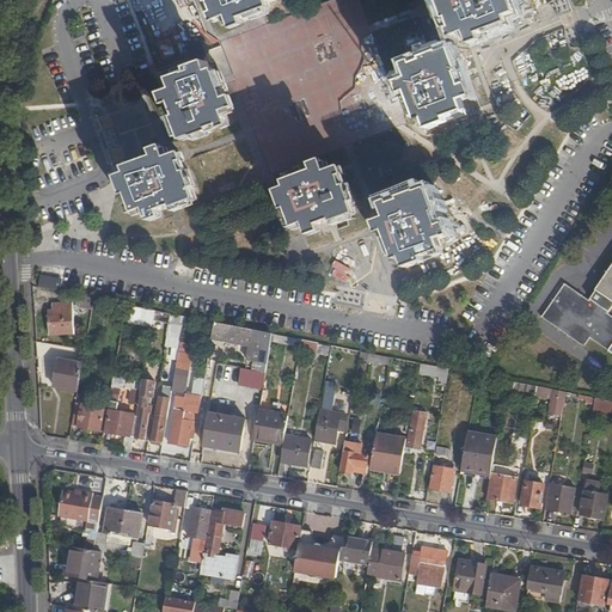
[(244,19),(270,10),(268,2),(276,0),(208,0),(210,4),(215,2),(221,20),(231,17),(233,25),(245,22),(244,19)]
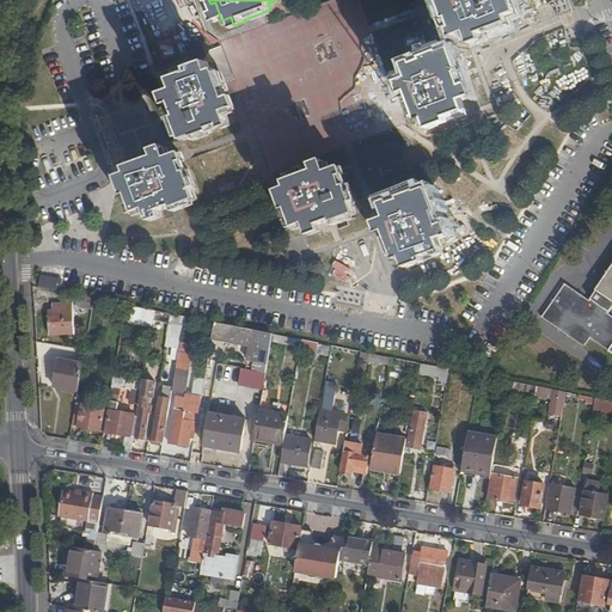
[(401,126),(407,123),(371,28),(360,0),(331,0),(221,41),(226,55),(263,153),(271,175),(401,126)]
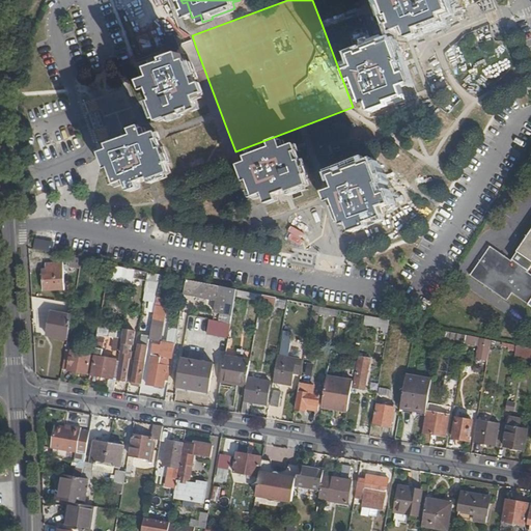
[(408,34),(418,31),(417,29),(440,21),(438,16),(449,11),(446,3),(442,4),(440,0),(386,0),(387,0),(383,2),(388,17),(392,16),(397,30),(406,28),(408,34)]
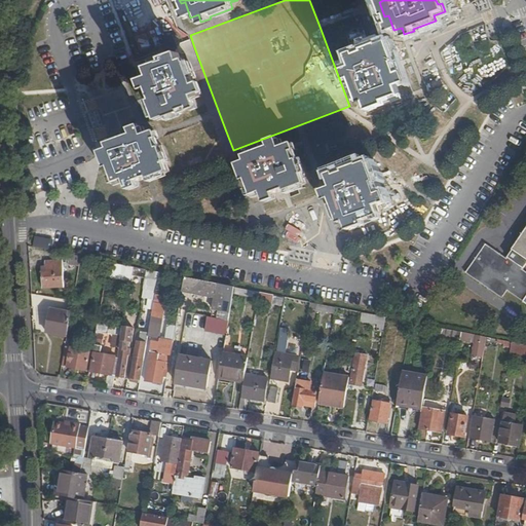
[(474,3),(464,4),(465,12),(474,11),(474,3)]
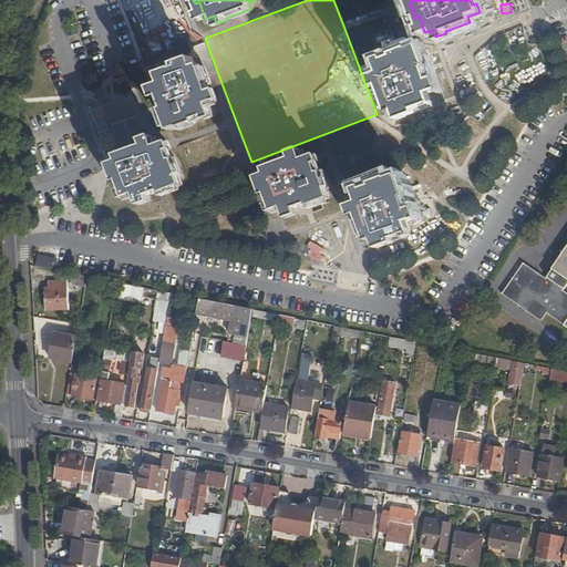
[(398,119),(406,115),(405,112),(431,103),(428,93),(435,90),(432,79),(430,80),(425,68),(428,66),(420,48),(410,52),(409,48),(393,53),(394,58),(378,63),(381,72),(373,75),(377,85),(380,85),(388,109),(393,106),(398,119)]
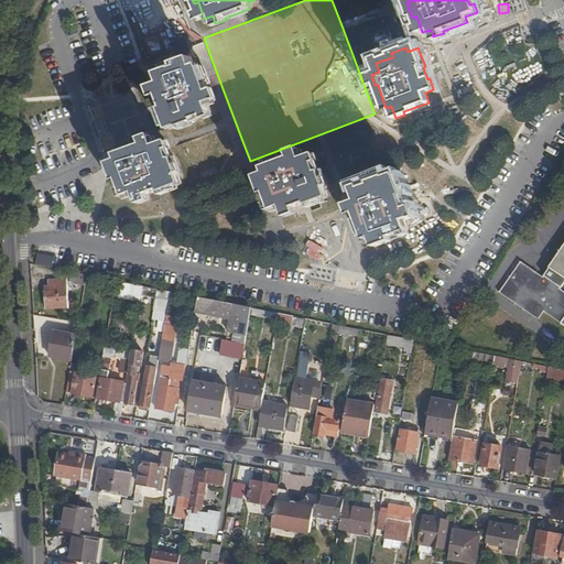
[(181,127),(197,121),(195,117),(212,111),(208,102),(217,99),(213,89),(209,90),(201,65),(195,67),(192,56),(183,60),(184,63),(158,73),(161,83),(154,85),(158,96),(160,96),(165,107),(163,108),(170,127),(180,122),(181,127)]
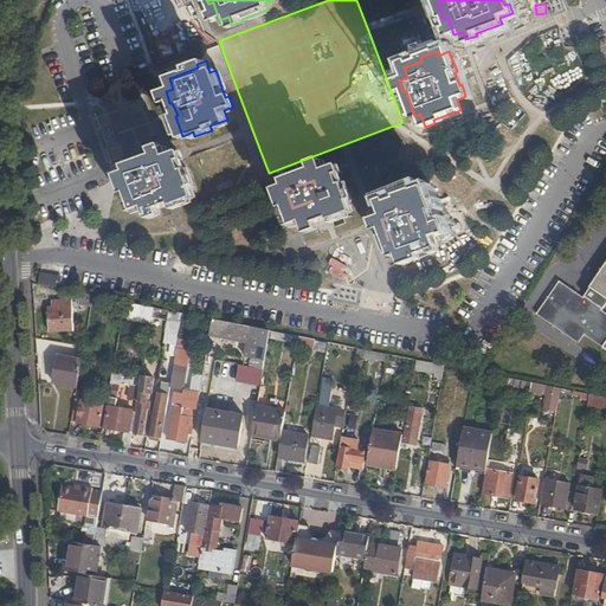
[(175,206),(195,199),(191,187),(195,186),(188,169),(185,171),(178,153),(169,155),(166,148),(154,153),(155,155),(130,163),(133,169),(118,174),(122,184),(127,182),(136,210),(147,206),(149,216),(162,211),(161,208),(173,204),(175,206)]
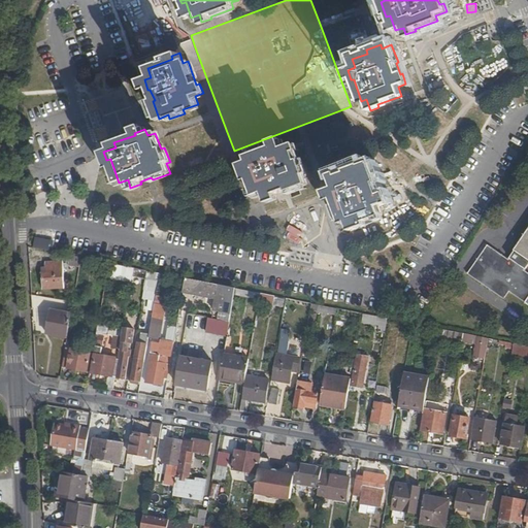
[(289,192),(307,185),(303,175),(307,174),(301,160),(298,161),(292,145),(284,147),(282,141),(271,145),(272,147),(251,155),(253,160),(241,164),(243,172),(248,171),(256,195),(264,192),(267,199),(277,196),(276,194),(288,190),(289,192)]
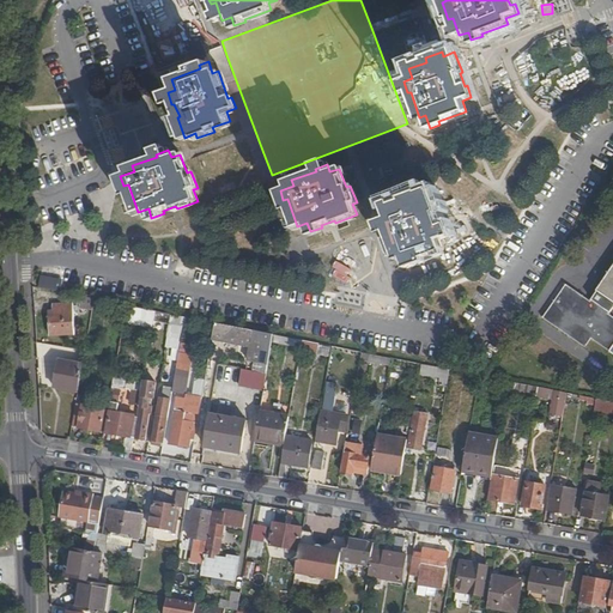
[(422,195),(419,190),(402,198),(404,201),(386,207),(389,217),(381,220),(384,232),(388,231),(396,258),(402,255),(407,268),(417,265),(416,261),(444,250),(441,240),(448,237),(444,225),(442,226),(437,212),(439,212),(432,192),(422,195)]
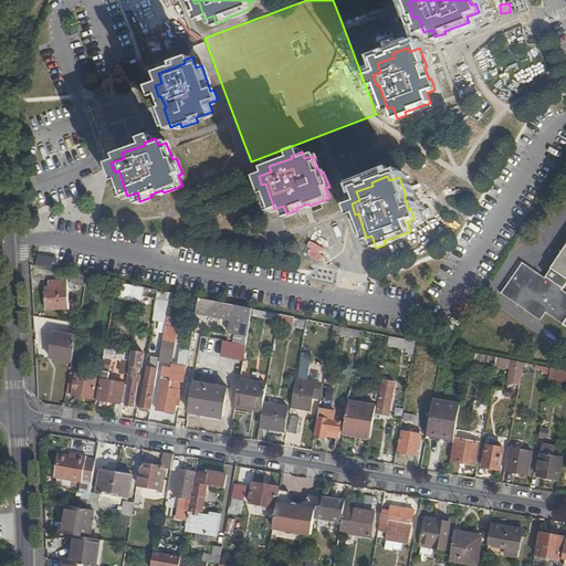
[(509,285),(506,296),(541,320),(546,312),(565,325),(565,292),(562,290),(565,283),(565,245),(545,278),(540,274),(524,263),(509,285)]
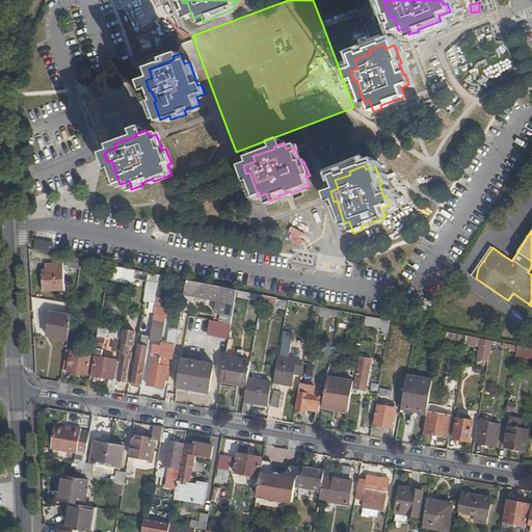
[(36,239),(35,250),(55,251),(56,241),(36,239)]
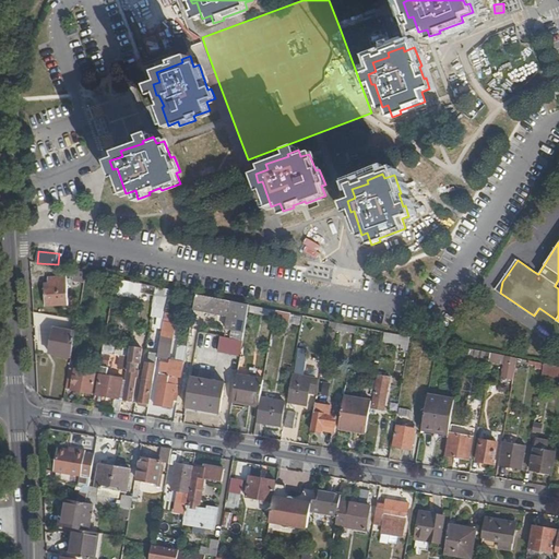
[(496,289),(500,293),(502,282),(518,260),(516,259),(496,289)]
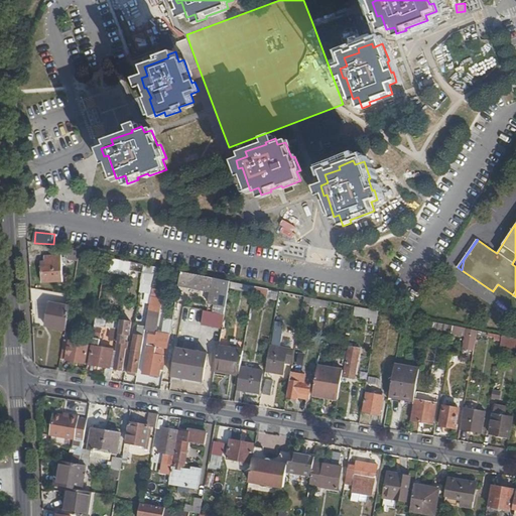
[(79,252),(67,249),(67,260),(77,262),(79,252)]
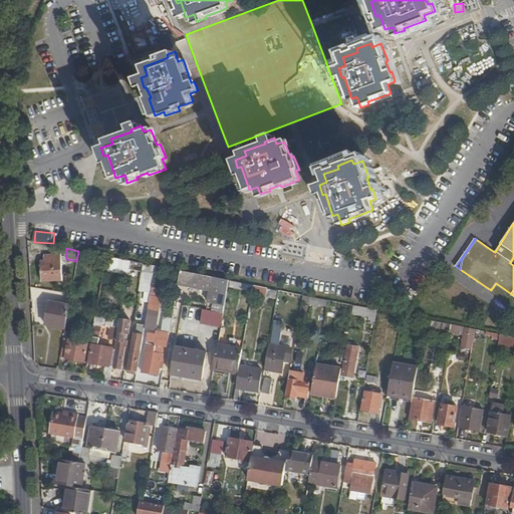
[(62,281),(60,256),(45,257),(45,255),(43,256),(44,263),(40,263),(41,282),(62,281)]
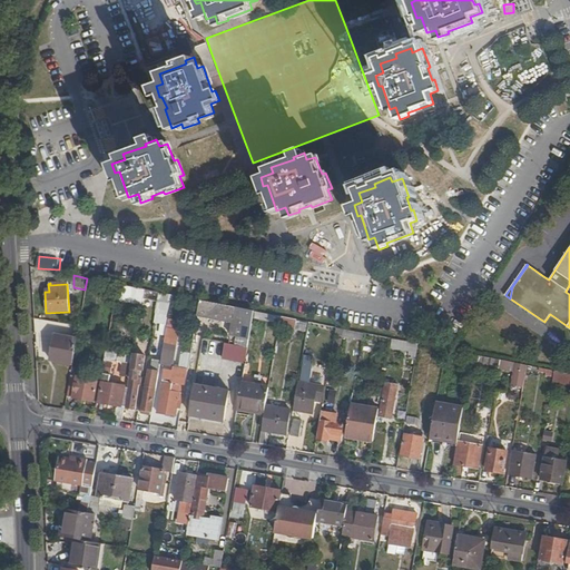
[(158,301),(159,293),(146,291),(145,298),(158,301)]
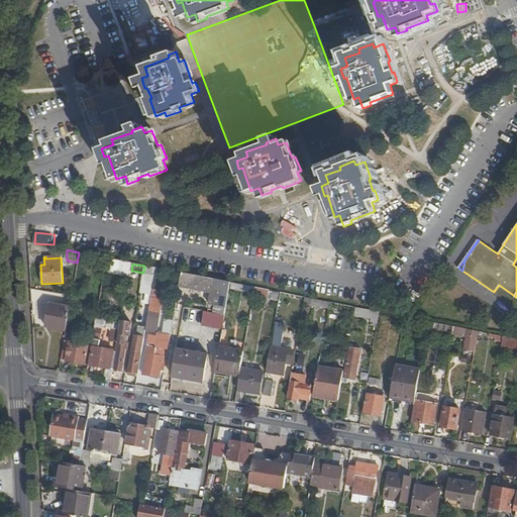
[(229,287),(229,283),(204,278),(180,273),(178,286),(227,295),(229,287)]
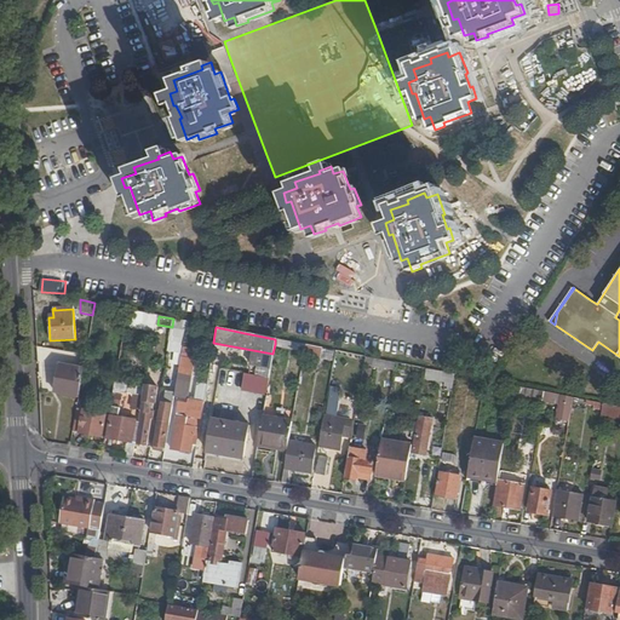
[(305,345),(275,339),(275,344),(304,350),(305,345)]
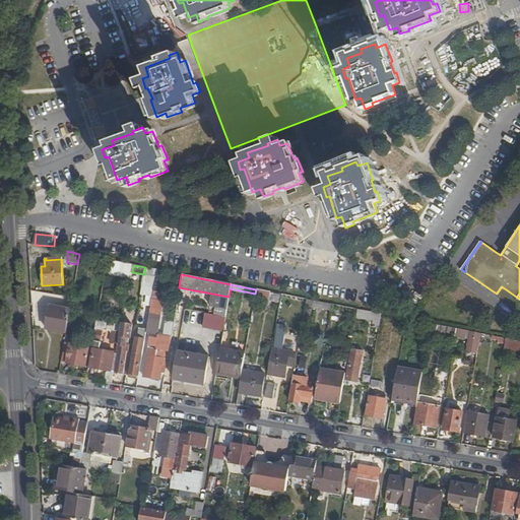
[(187,290),(179,289),(177,301),(185,303),(187,290)]
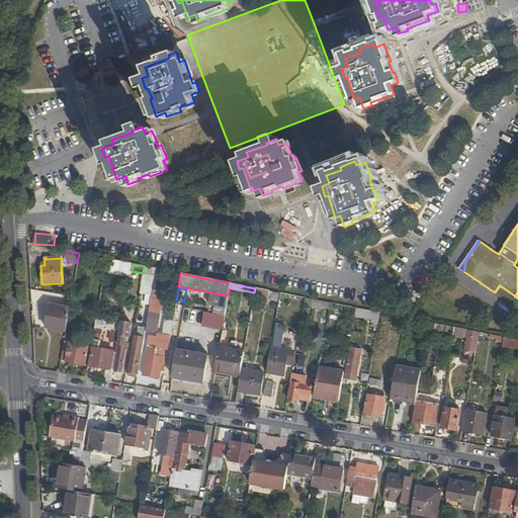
[(257,300),(270,299),(269,288),(256,289),(257,300)]
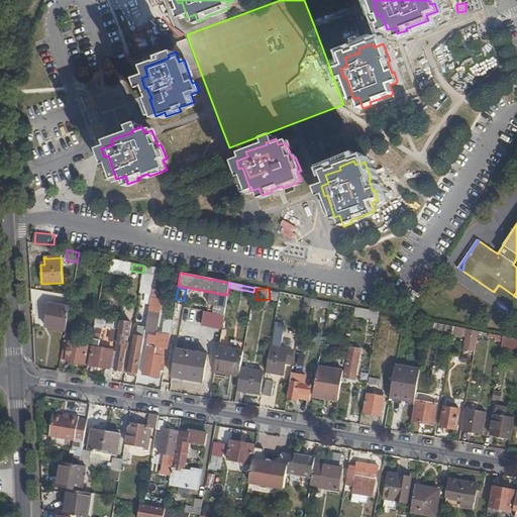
[(278,300),(280,294),(271,292),(270,299),(278,300)]
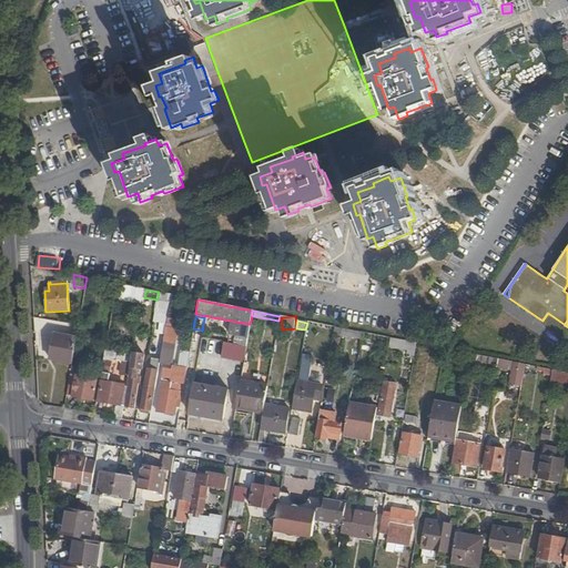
[(361,338),(362,332),(338,327),(334,326),(333,334),(361,338)]
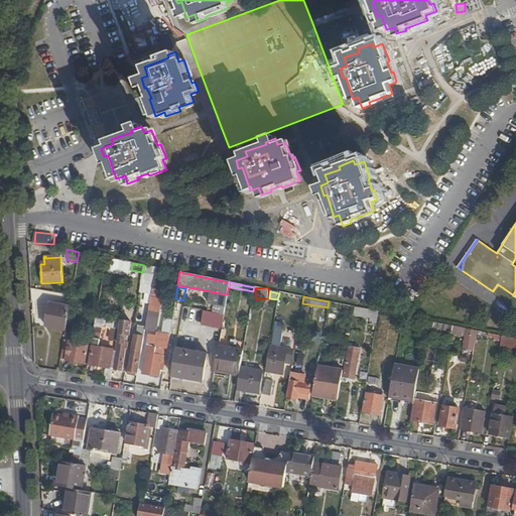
[(65,332),(69,307),(48,304),(44,328),(65,332)]
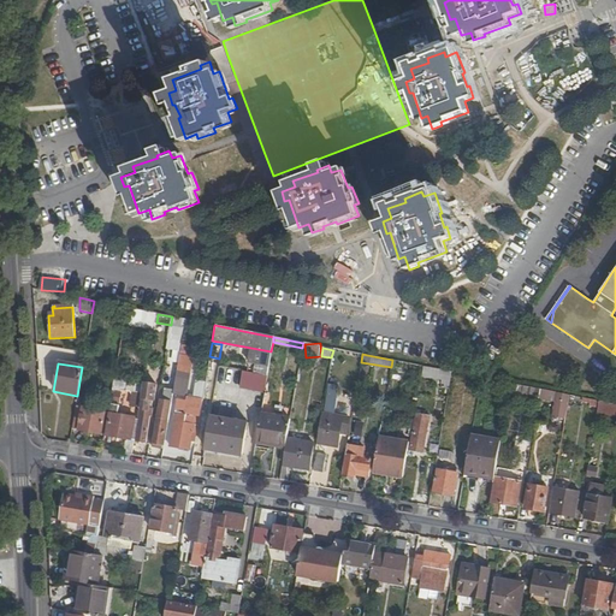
[(449,381),(451,372),(422,367),(421,377),(449,381)]
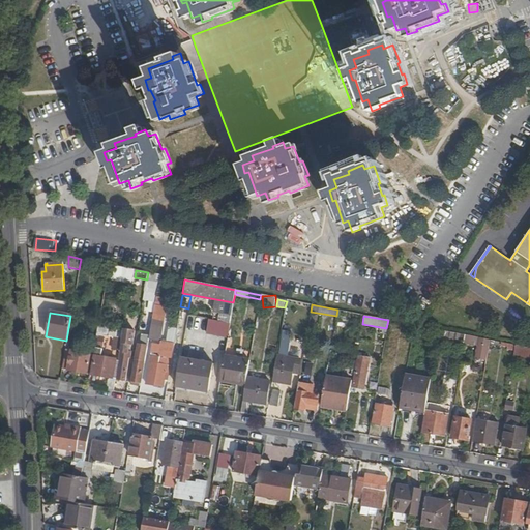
[(228,336),(230,323),(206,318),(204,333),(228,336)]
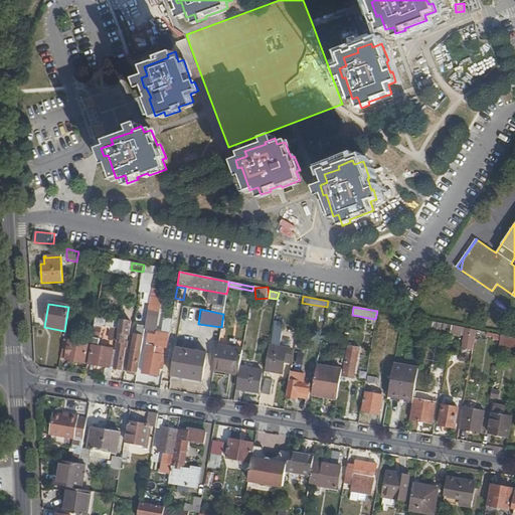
[(159,316),(147,314),(145,328),(143,338),(155,340),(159,316)]
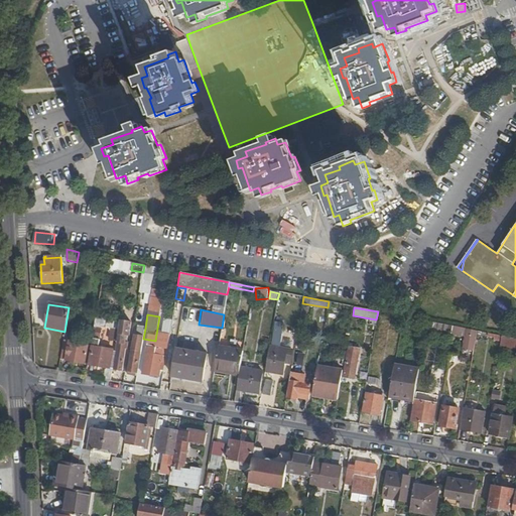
[(130,321),(121,320),(112,369),(122,371),(125,348),(126,348),(127,341),(124,340),(124,336),(128,336),(130,321)]
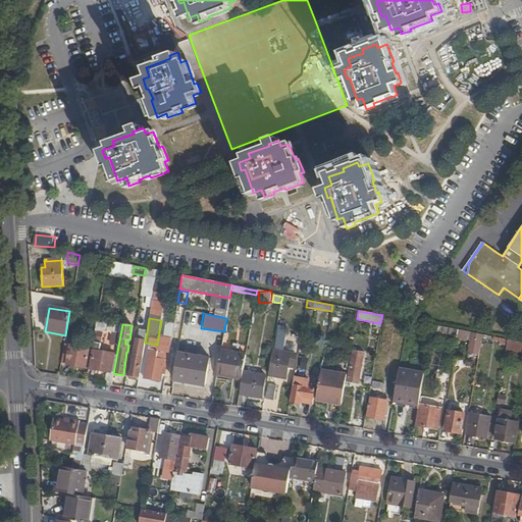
[(457,329),(433,325),(431,332),(456,337),(457,329)]
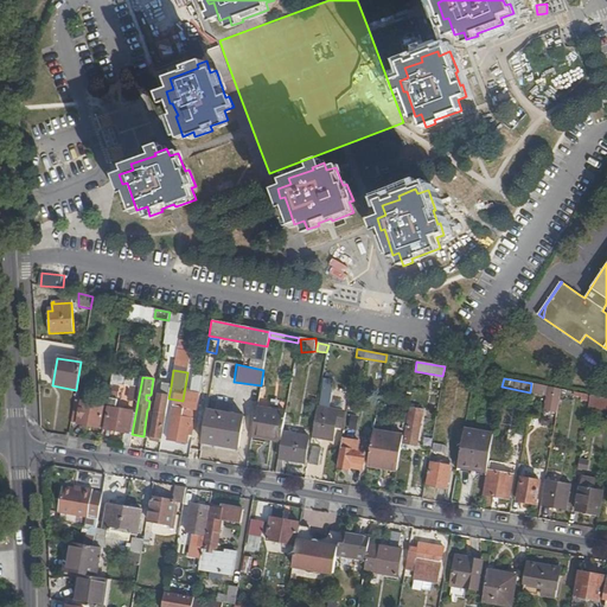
[(557,413),(561,390),(531,383),(530,393),(530,394),(545,396),(543,410),(557,413)]
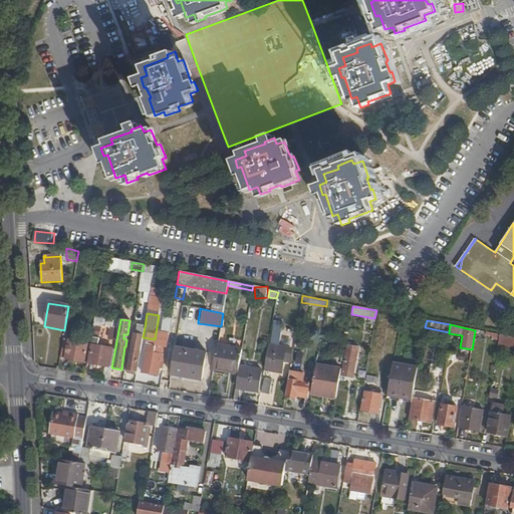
[(126,373),(135,375),(139,351),(141,351),(143,337),(145,327),(138,326),(136,333),(134,333),(126,373)]
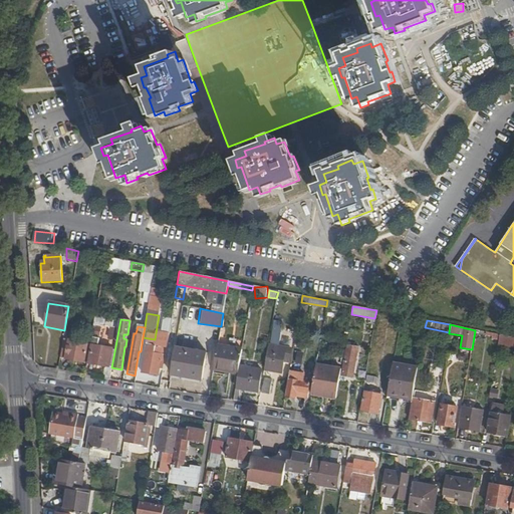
[(272,329),(269,345),(278,347),(281,330),(272,329)]
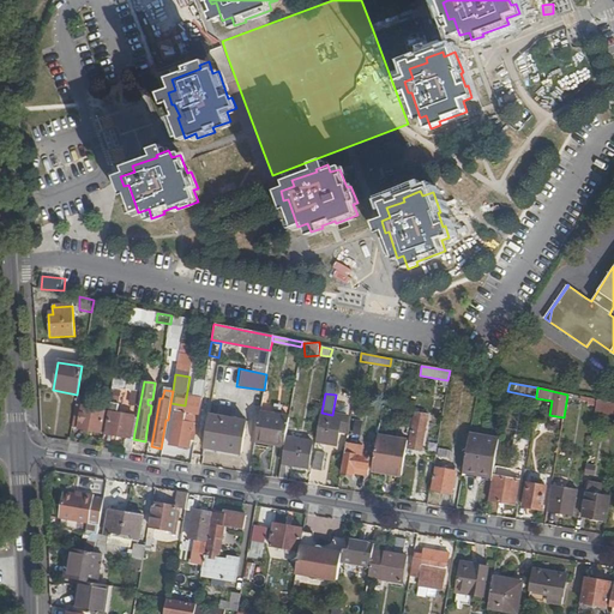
[(596,408),(597,399),(581,397),(579,401),(588,402),(587,405),(596,408)]
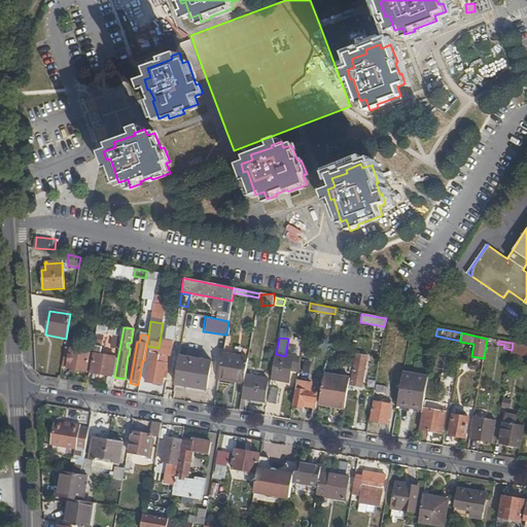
[(526,354),(526,345),(513,343),(512,350),(511,351),(526,354)]
